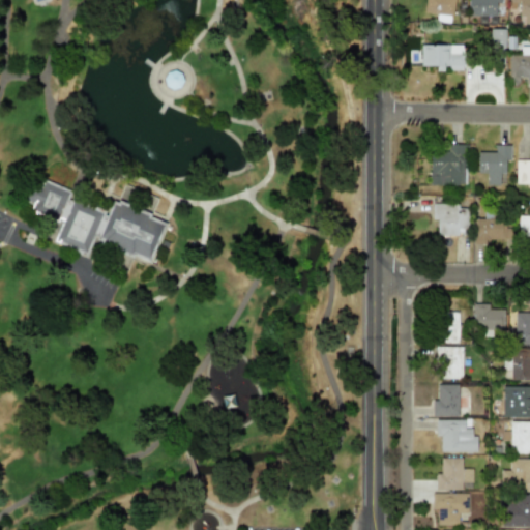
[(424,0),(423,12),(439,15),(438,21),(451,23),(453,0),(424,0)]
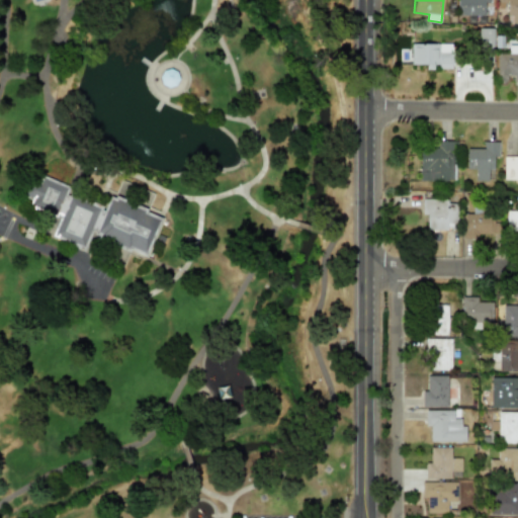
[(457,0),(457,15),(484,16),(485,3),(490,3),(490,0),(457,0)]
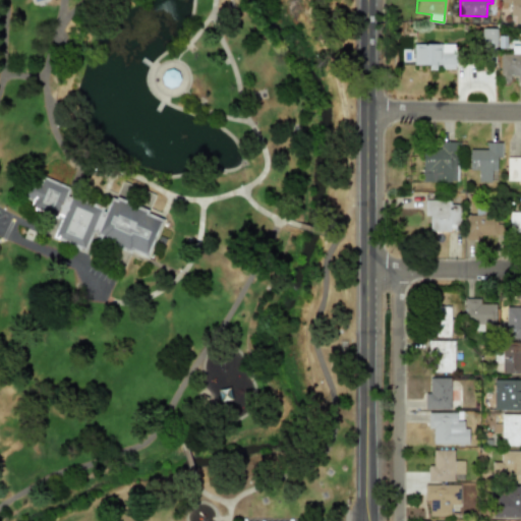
[(520,0),(500,0),(501,9),(509,9),(510,15),(515,15),(515,23),(520,22),(520,0)]
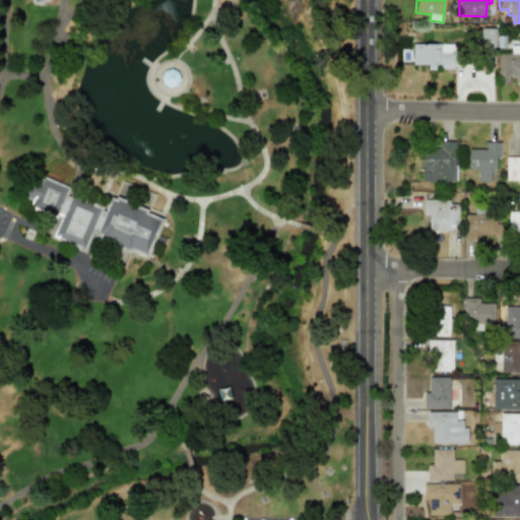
[(428,65),(428,68),(455,69),(456,44),(412,44),(412,65),(428,65)]
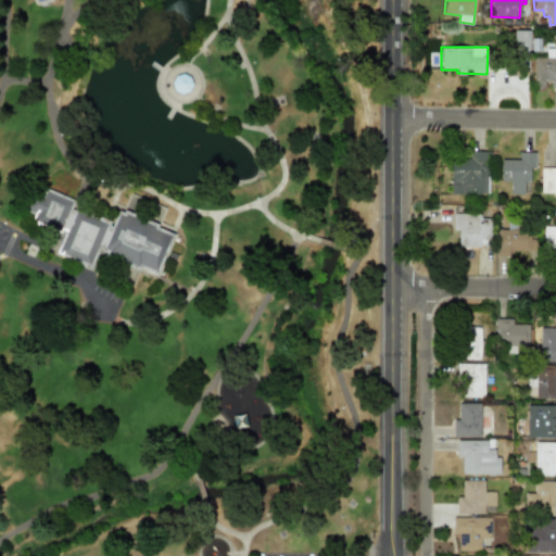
[(555,58),(533,59),(533,88),(544,88),(544,81),(555,81),(555,87),(555,58)]
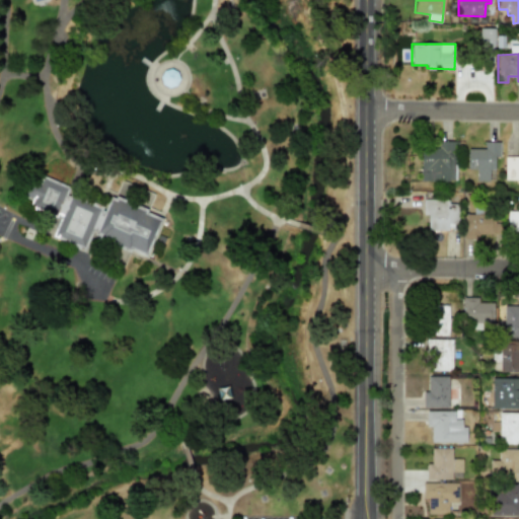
[(518,140),(518,141),(518,157),(504,157),(504,181),(518,180),(518,140)]
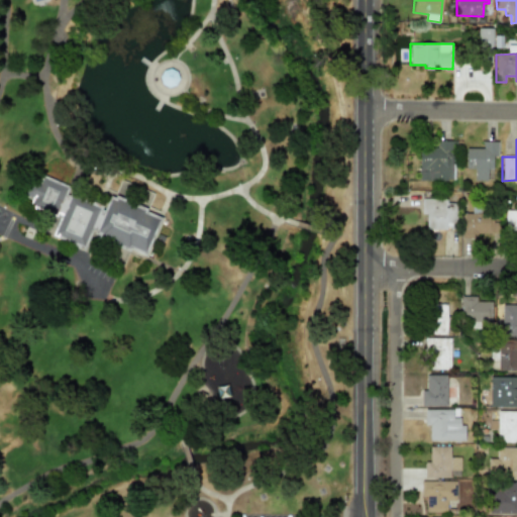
[(419,147),(418,180),(454,182),(455,141),(437,140),(437,148),(419,147)]
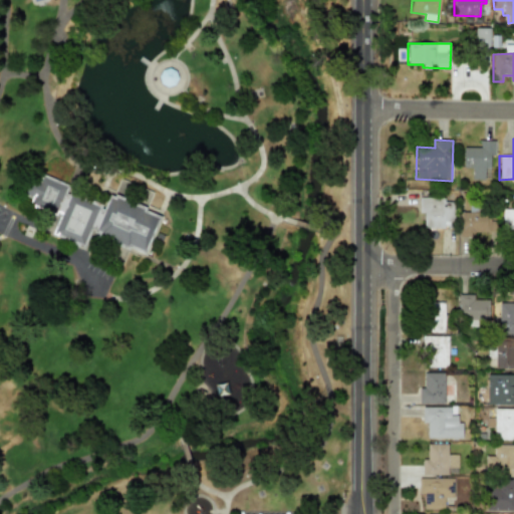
[(484,180),(484,169),(489,169),(490,157),(494,157),(494,141),(480,141),(480,148),(463,148),(462,168),(471,168),(471,180),(484,180)]
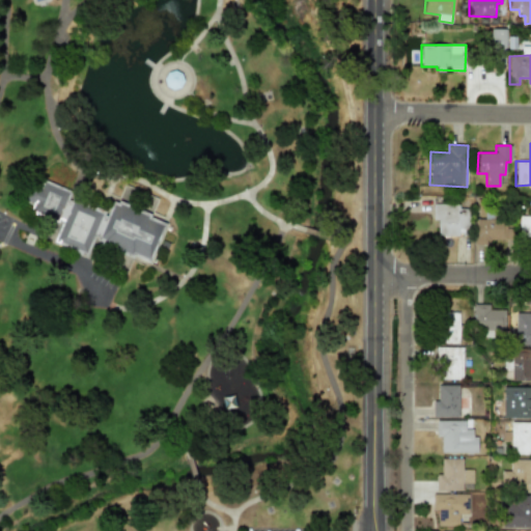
[(44,185),(73,196),(70,205),(100,217),(113,195),(119,198),(124,188),(156,202),(148,220),(168,230),(154,263),(95,240),(90,253),(60,241),(63,227),(30,217),(32,208),(23,204),(30,185),(42,191),(44,185)]
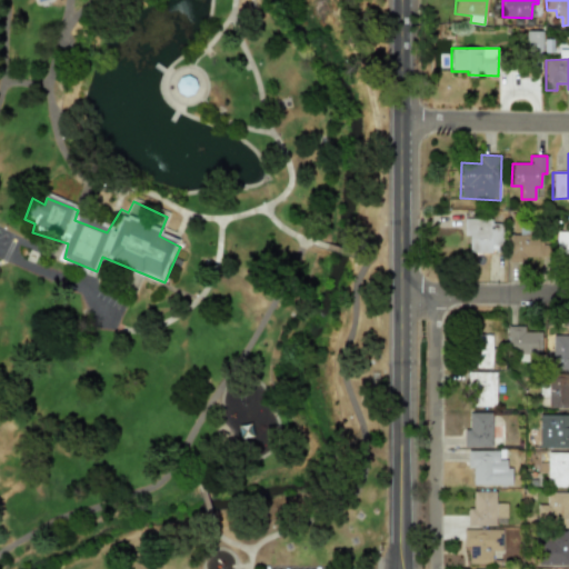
[(468,252),(501,253),(502,220),(463,219),(463,236),(469,236),(468,252)]
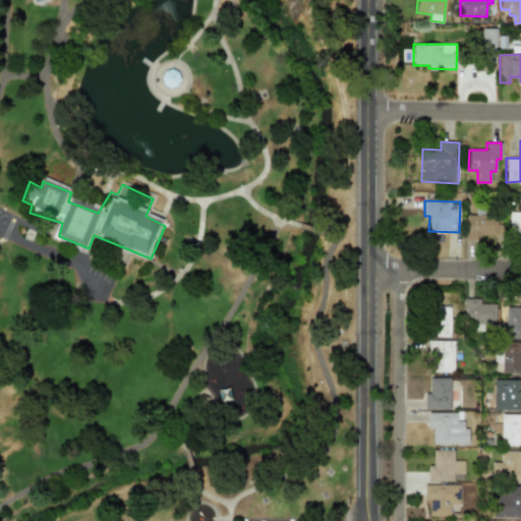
[(520,235),(520,212),(509,212),(509,235),(520,235)]
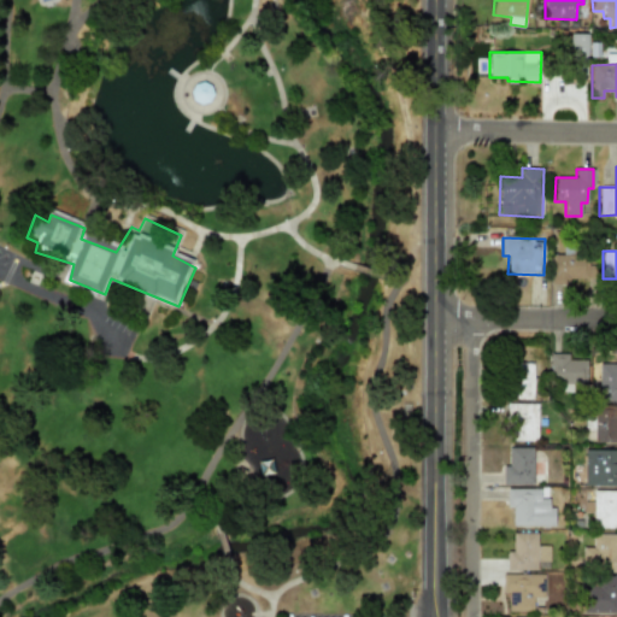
[(552,282),(593,283),(594,260),(553,259),(552,282)]
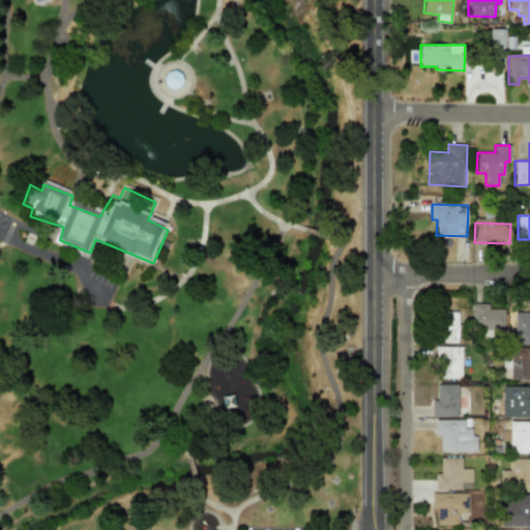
[(503,330),(503,305),(472,304),(472,329),(503,330)]
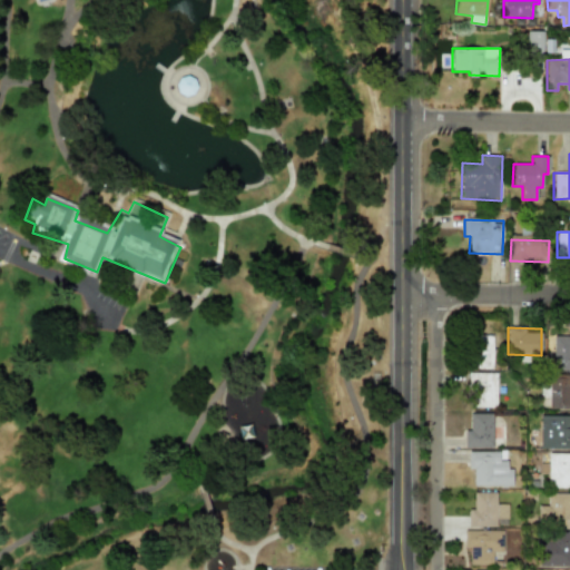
[(492,336),(471,335),(471,367),(492,369),(492,336)]
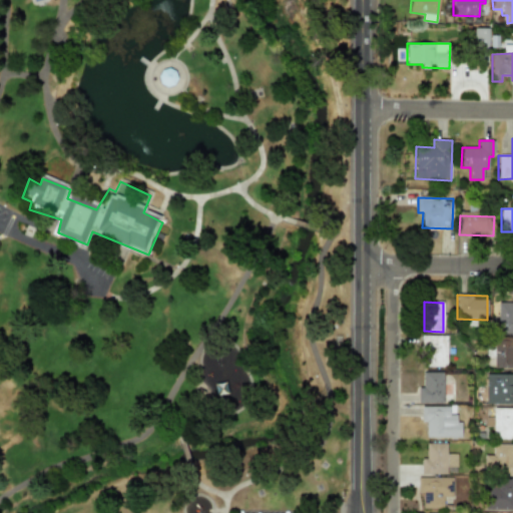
[(512,302),(497,303),(497,334),(512,334),(512,302)]
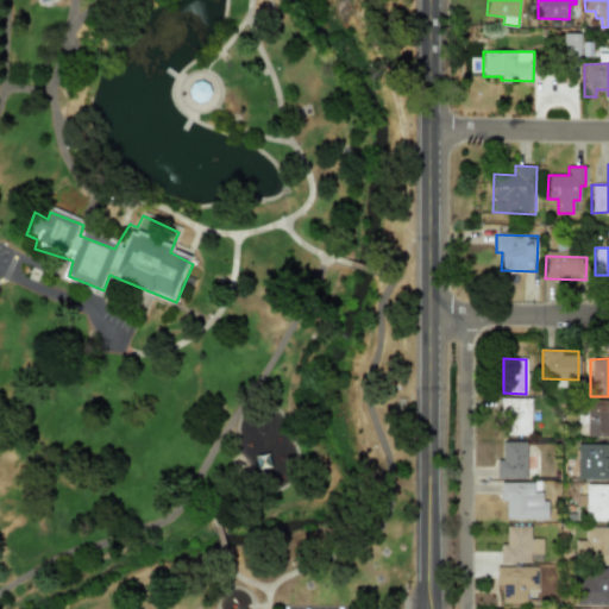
[(531,399),(501,397),(500,434),(529,435),(531,399)]
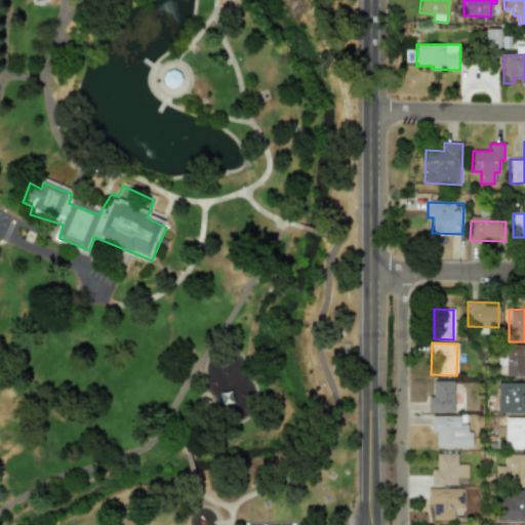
[(524,367),(524,366),(524,352),(515,352),(515,351),(506,351),(506,375),(524,375),(524,367)]
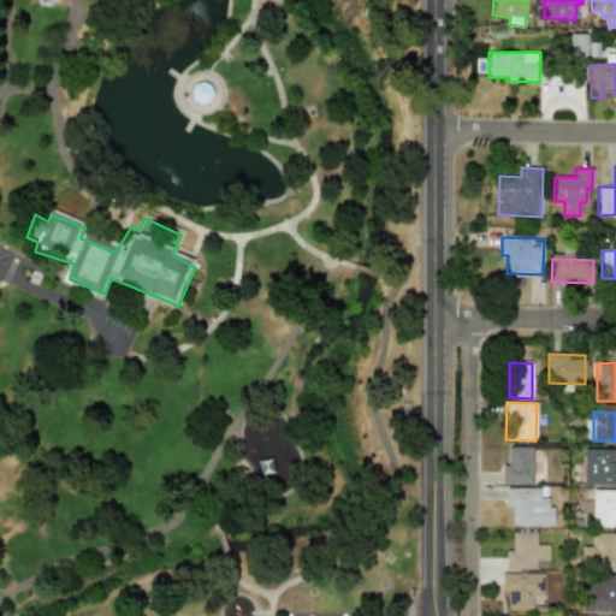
[(502,484),(532,484),(532,475),(543,475),(543,460),(532,460),(532,446),(507,446),(507,465),(502,465),(502,484)]
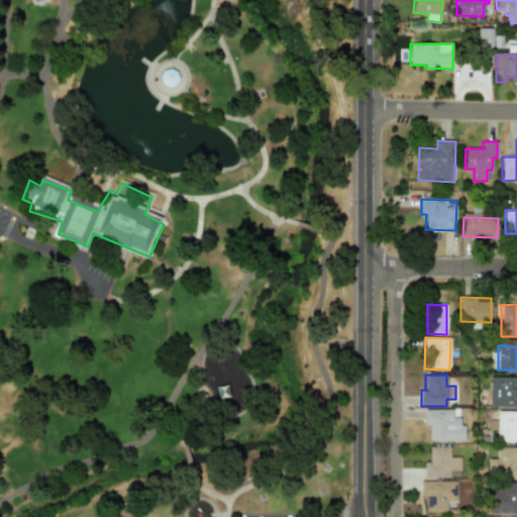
[(489,407),(516,407),(516,377),(490,377),(489,407)]
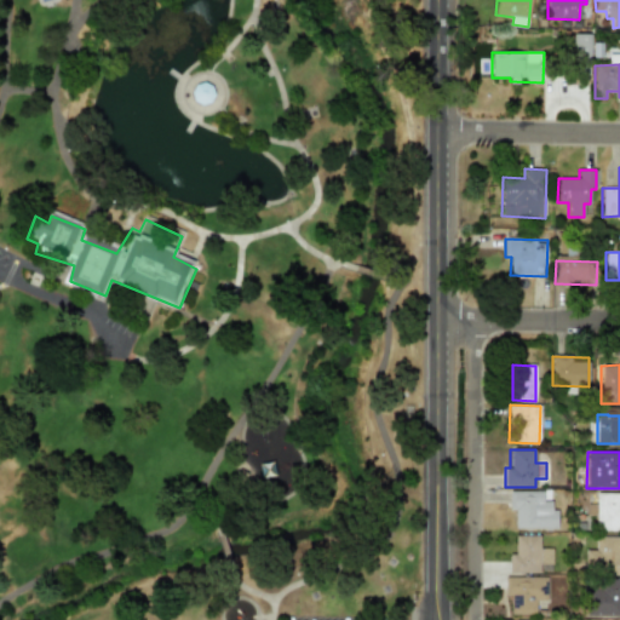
[(543,492),(510,492),(510,528),(555,528),(555,501),(543,501),(543,492)]
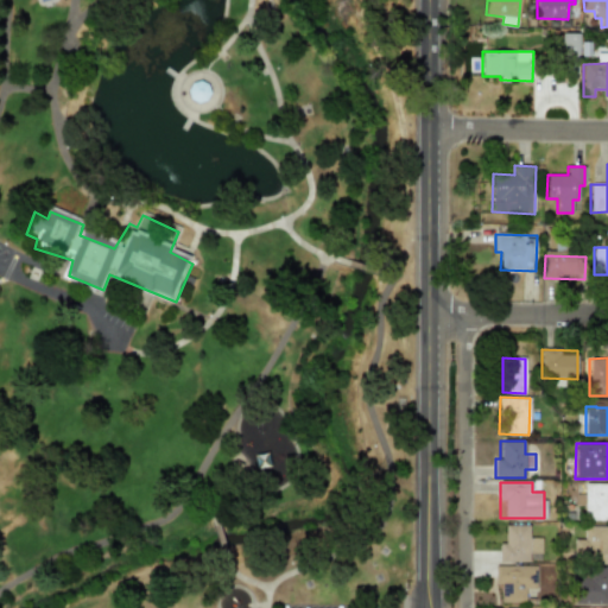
[(607,502),(607,501),(607,483),(584,483),(584,520),(607,520),(607,502)]
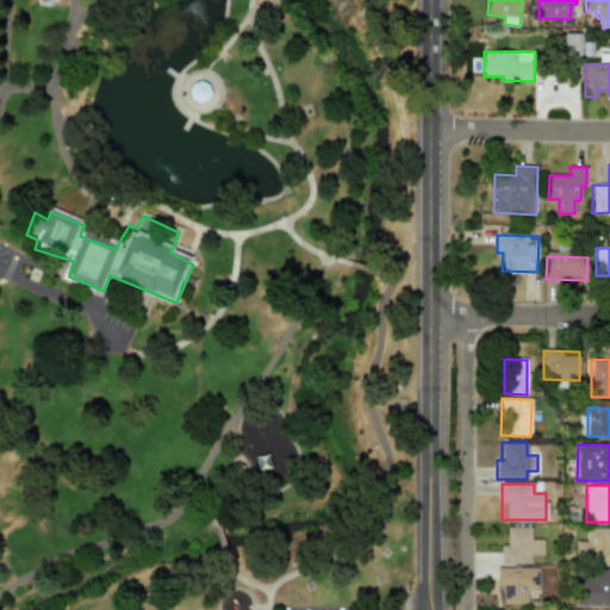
[(500,564),(530,564),(530,555),(542,555),(543,540),(530,540),(530,527),(506,527),(506,545),(500,545),(500,564)]
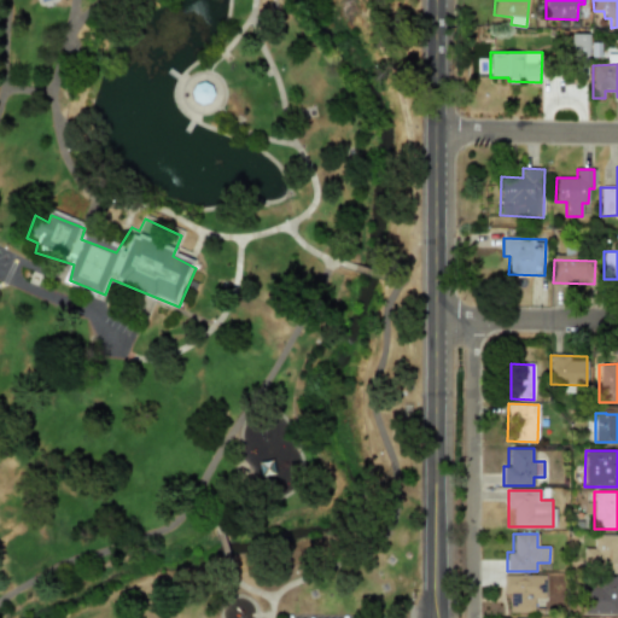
[(617,553),(617,536),(594,535),(593,548),(583,548),(583,571),(617,571),(617,553)]
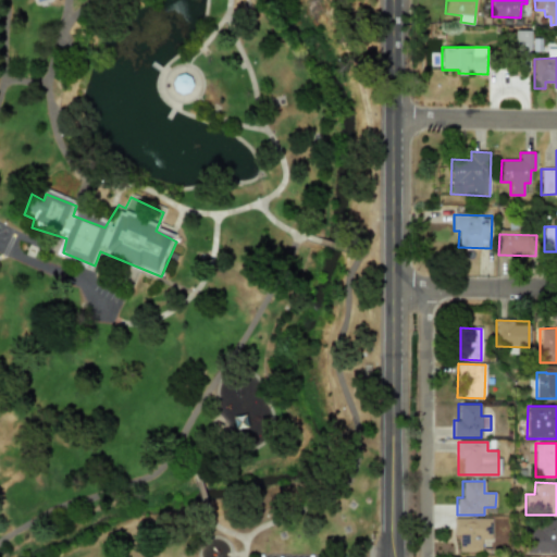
[(491,518),(453,519),(454,536),(458,536),(458,553),(480,552),(480,540),(492,540),(491,518)]
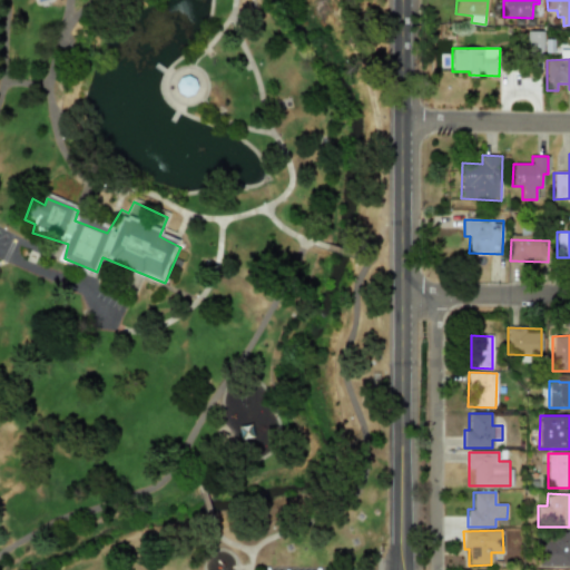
[(569,532),(540,532),(539,566),(569,567),(569,532)]
